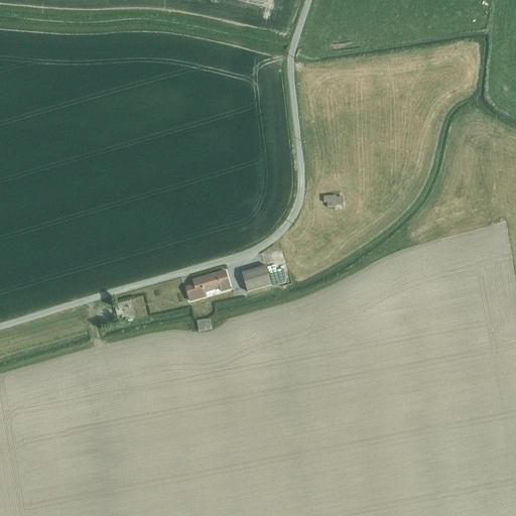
[(336,196),(324,197),(325,203),(327,203),(328,208),(336,207),(336,206),(344,206),(343,198),(336,198),(336,196)]
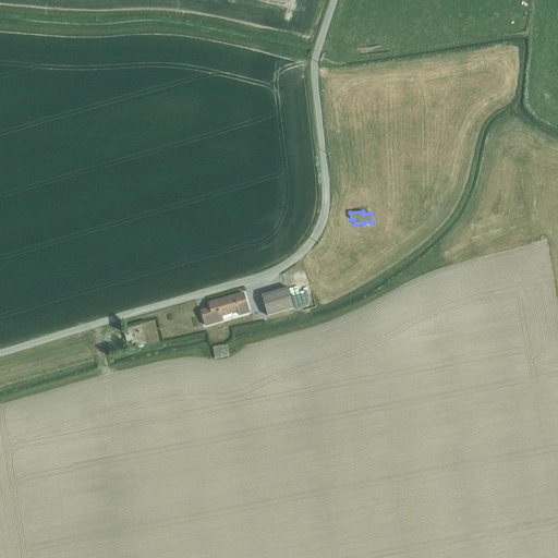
[(288,288),(262,295),(268,315),(293,308),(288,288)]
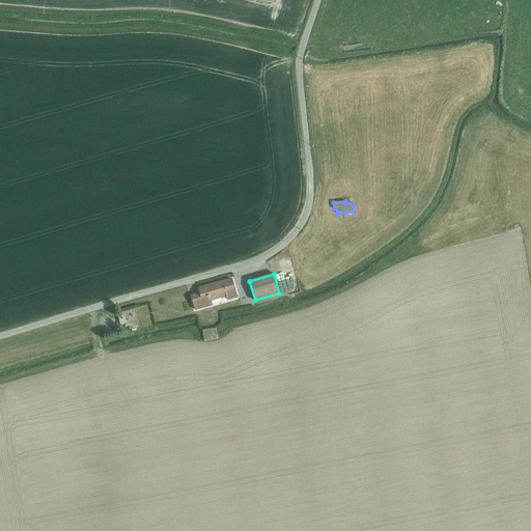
[(200,294),(192,296),(196,310),(213,306),(212,301),(226,297),(227,301),(238,298),(232,279),(199,288),(200,294)]
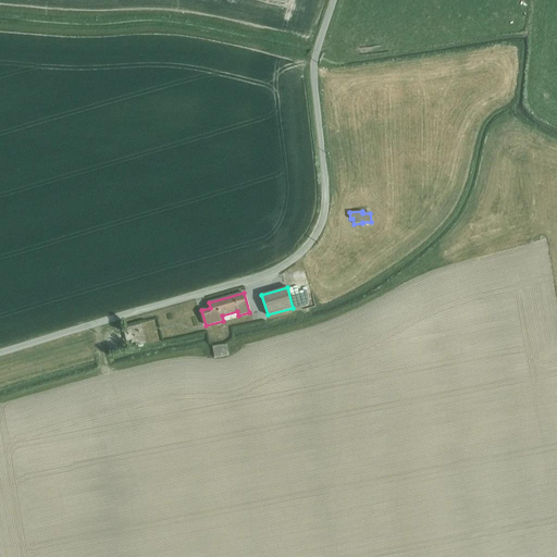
[(141,324),(126,329),(126,332),(124,332),(126,342),(131,341),(132,343),(135,343),(136,345),(146,343),(141,324)]
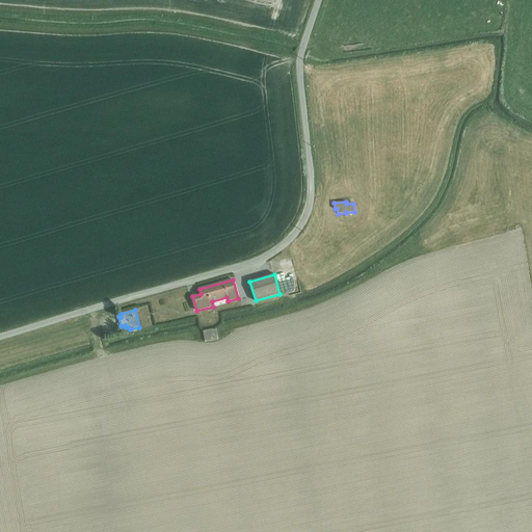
[(98,327),(108,325),(105,314),(95,317),(98,327)]
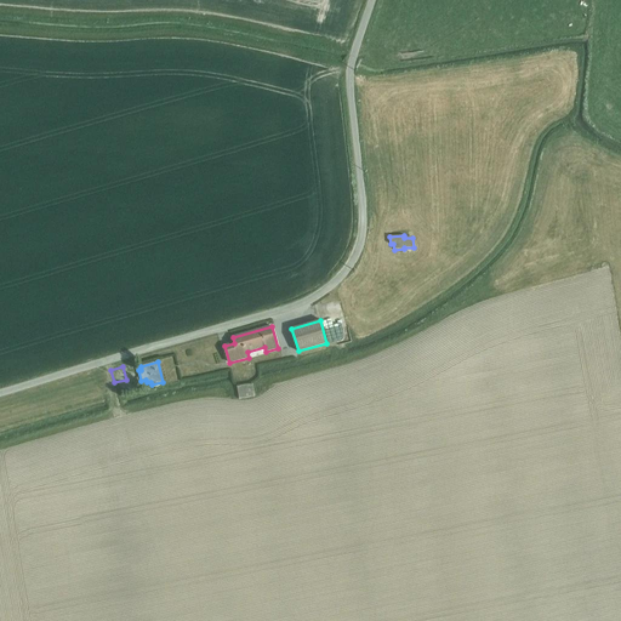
[(254,383),(237,387),(239,399),(255,397),(254,383)]
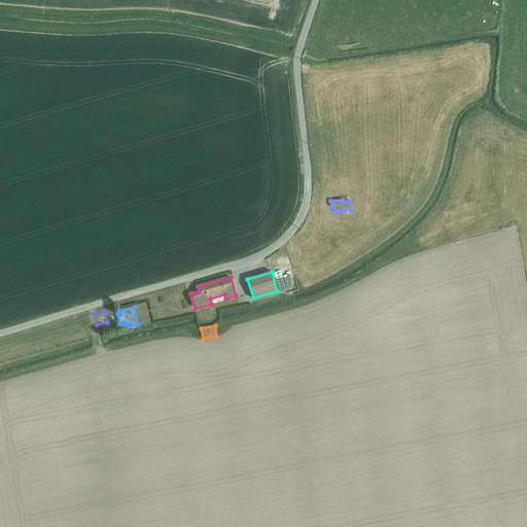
All buildings are outlined.
